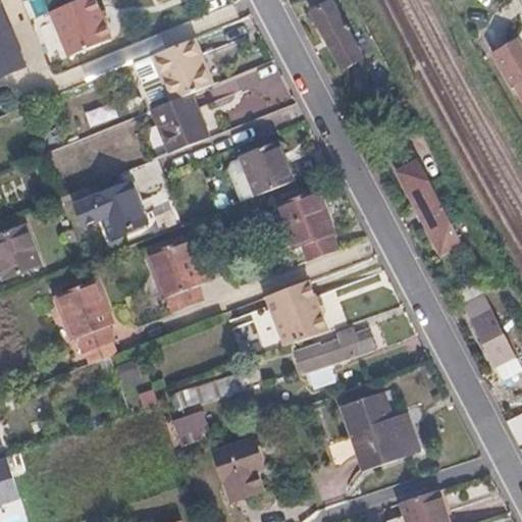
[(28,63),(1,0),(0,0),(0,74),(0,75),(28,63)]
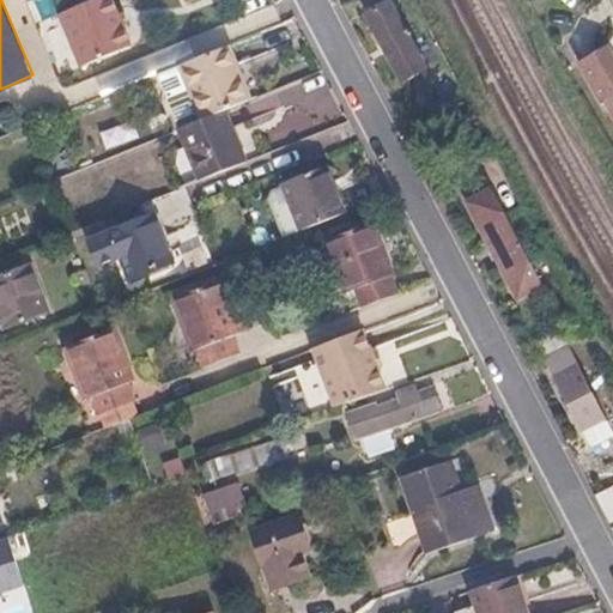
[(132,44),(113,0),(91,0),(62,12),(60,14),(82,66),(132,44)]
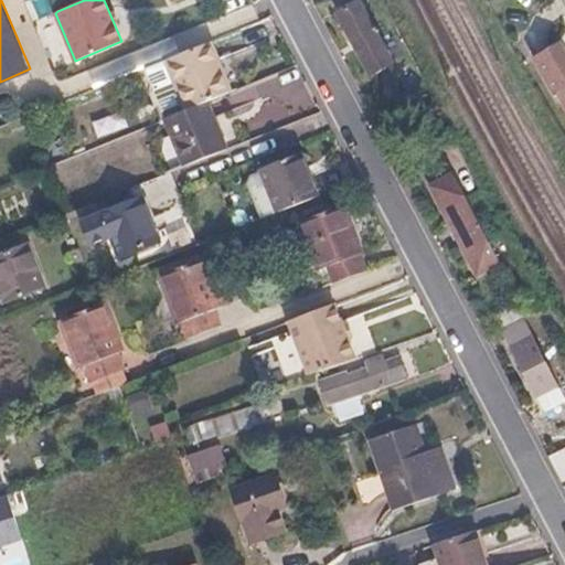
[(387,65),(356,4),(334,14),(365,75),(387,65)]
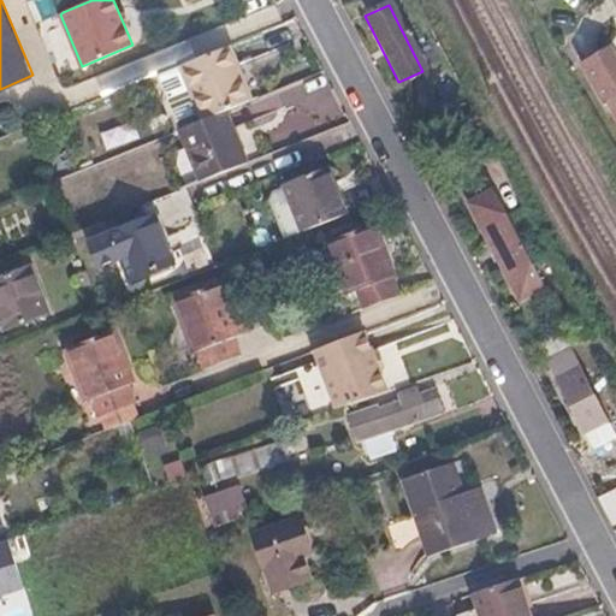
[(250,99),(229,46),(179,66),(201,118),(224,110),(250,99)]
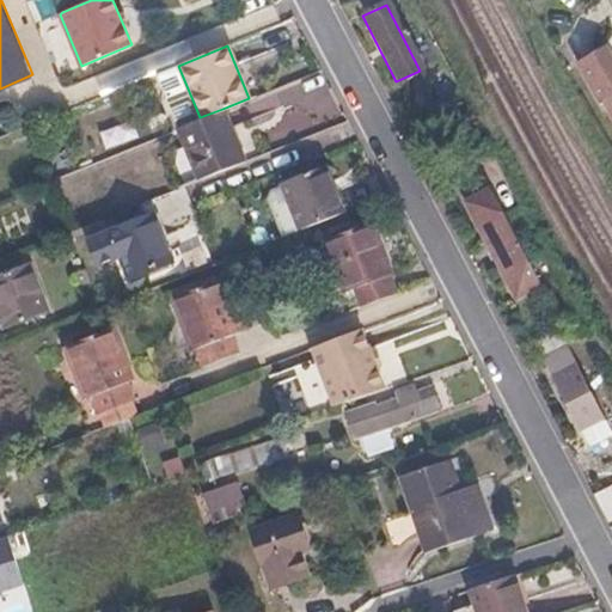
[(611,89),(611,59),(604,46),(579,61),(598,95),(601,93),(611,89)]
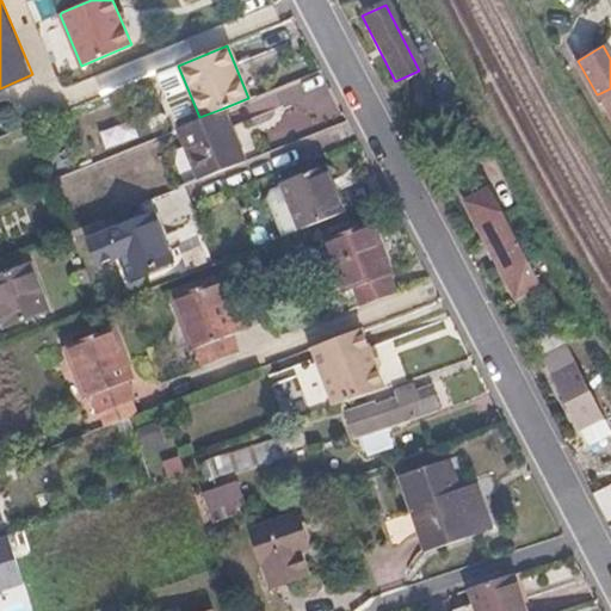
[(291,117),(296,133),(337,122),(323,74),(269,90),(275,110),(304,102),(307,113),(291,117)]
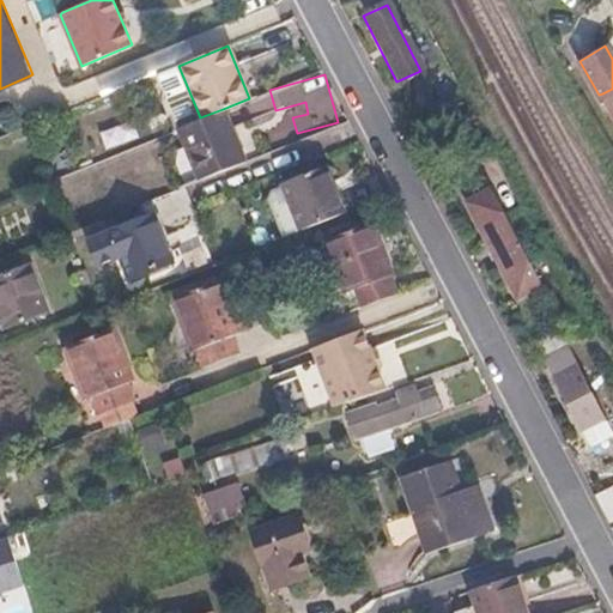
[(612,89),(602,93),(612,111),(612,89)]
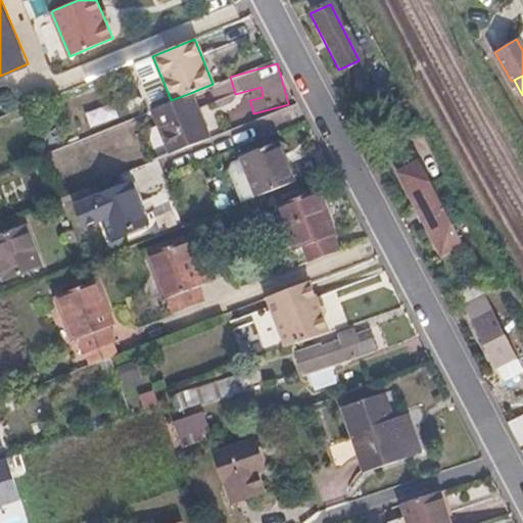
[(206,137),(190,93),(171,100),(152,108),(168,152),(206,137)]
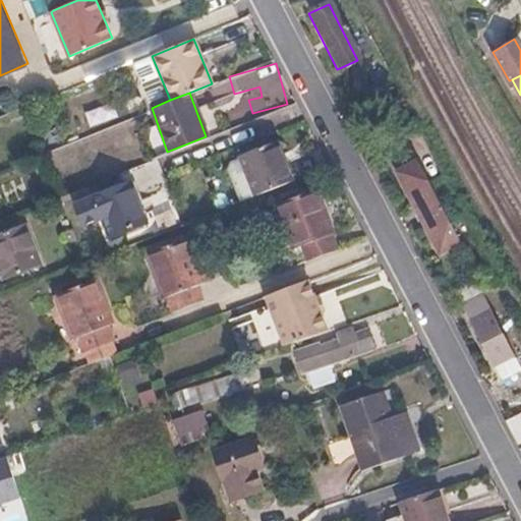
[(240,158),(241,161),(231,163),(228,170),(239,203),(291,183),(276,143),(241,157),(240,158)]
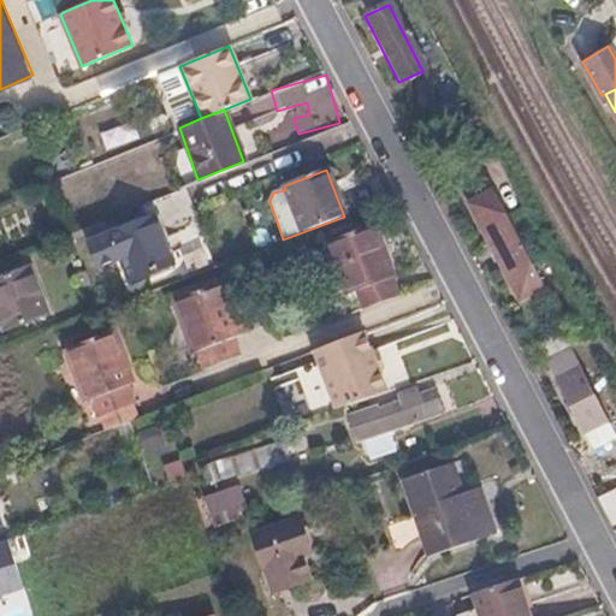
[(468,202),(490,246),(519,300),(544,286),(516,236),(492,191),(490,191),(468,202)]
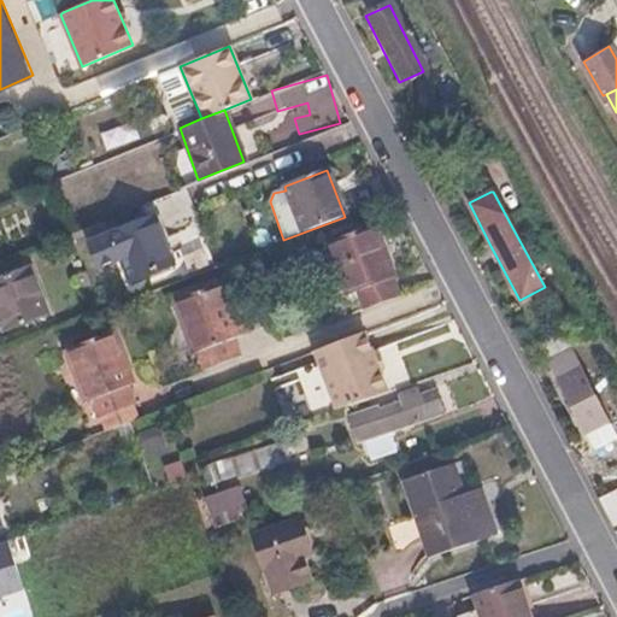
[(171,263),(153,213),(109,231),(128,280),(171,263)]
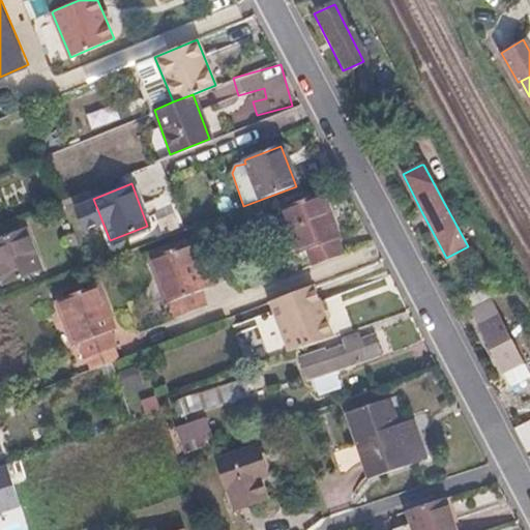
[(344,253),(323,195),(282,210),(298,255),(308,251),(314,264),(344,253)]
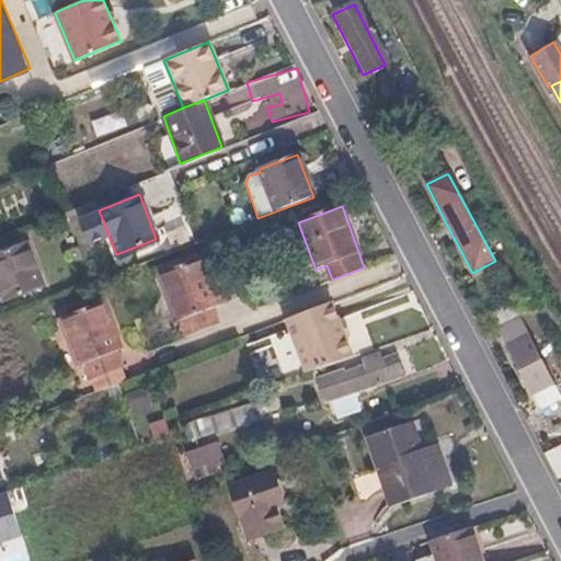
[(42,284),(26,241),(0,251),(0,290),(3,299),(42,284)]
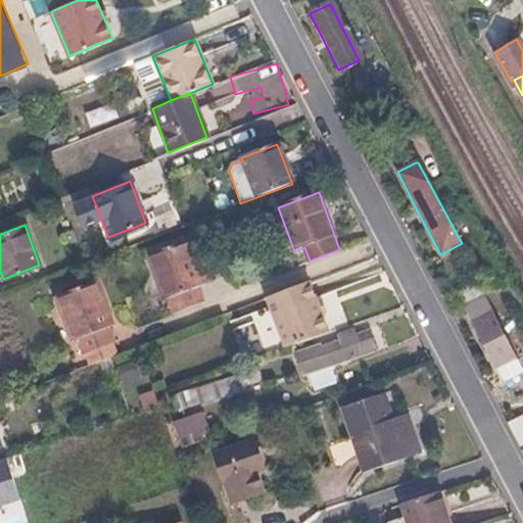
[(205,282),(189,238),(147,254),(170,314),(203,301),(197,285),(205,282)]
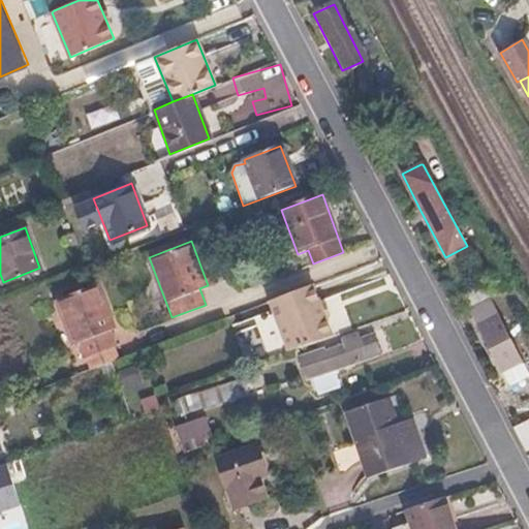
[(345,331),(328,279),(283,296),(300,346),(345,331)]
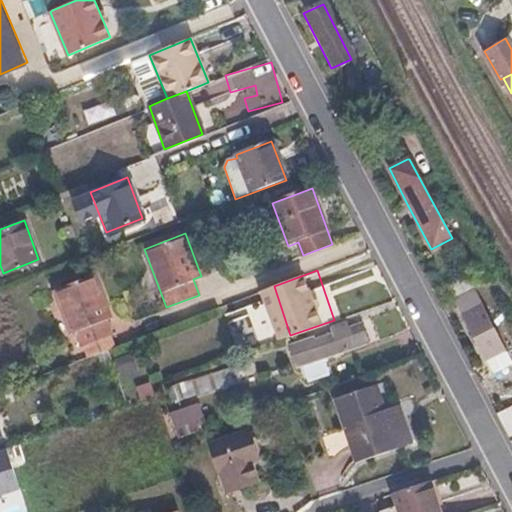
[(111,320),(94,275),(54,290),(76,349),(111,336),(106,322),(111,320)]
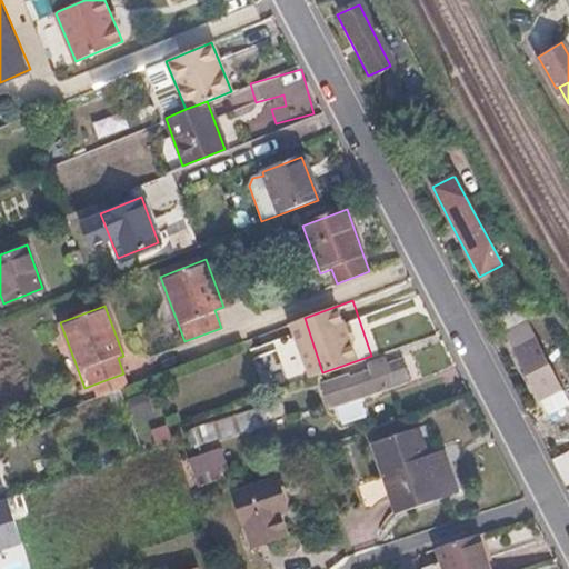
[(505,331),(527,368),(543,398),(561,388),(558,377),(525,320),(505,331)]
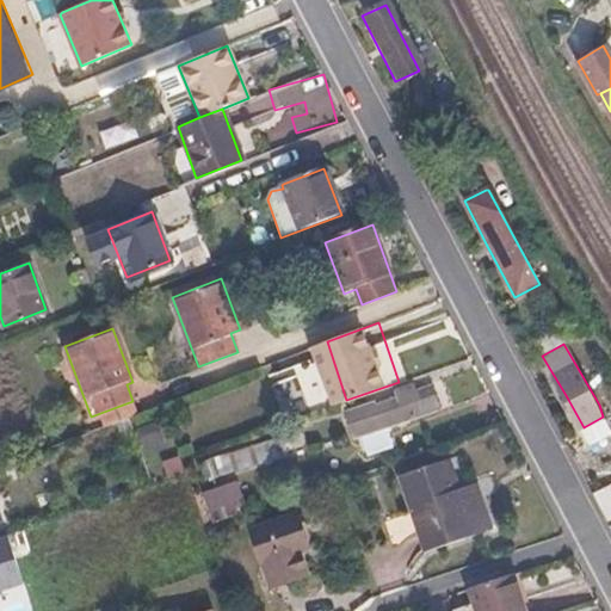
[(434,408),(427,383),(370,402),(377,427),(434,408)]
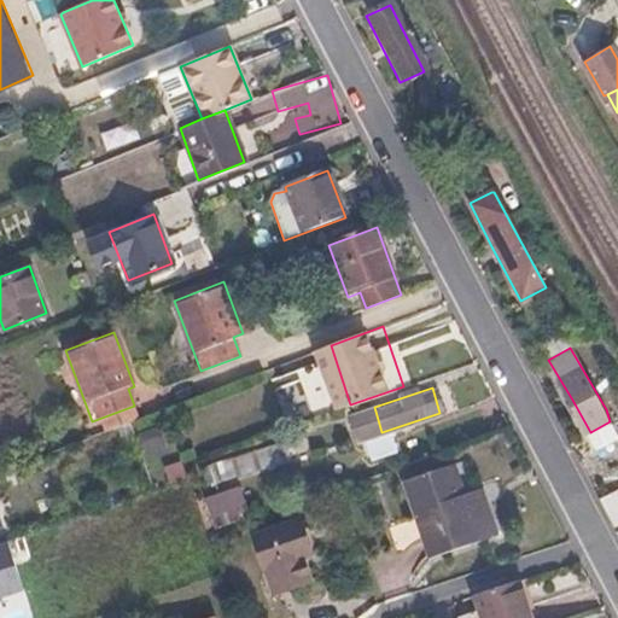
[(208,481),(235,478),(234,460),(207,461),(208,481)]
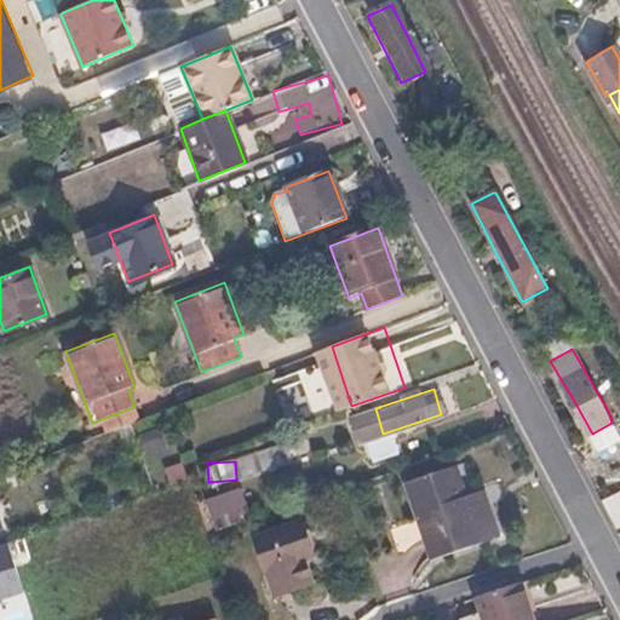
[(470,503),(457,464),(407,478),(431,556),(497,535),(486,498),(470,503)]
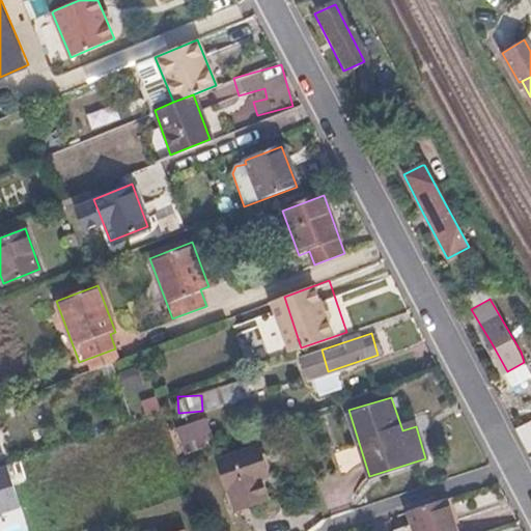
[(206,417),(173,423),(177,446),(211,440),(206,417)]
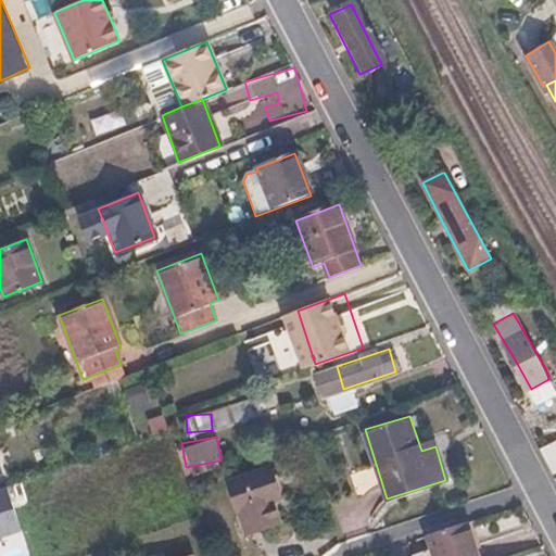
[(555,440),(539,446),(550,474),(555,470),(555,440)]
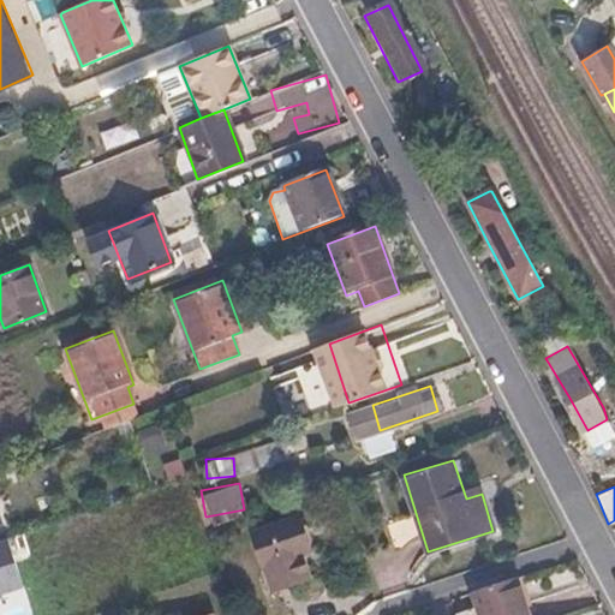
[(312,548),(302,515),(254,532),(274,587),(308,575),(299,553),(312,548)]
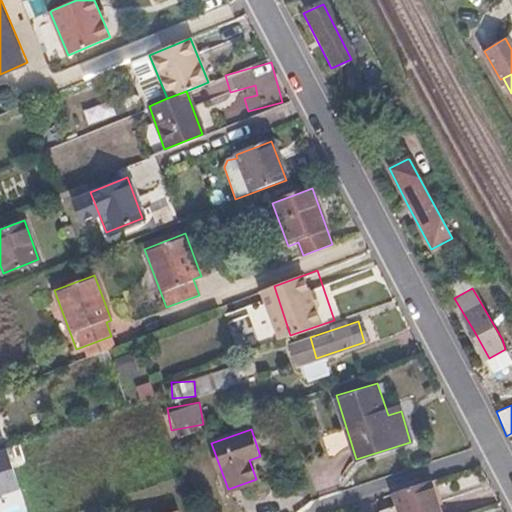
[(0,511),(22,504),(4,450),(0,451),(0,511)]
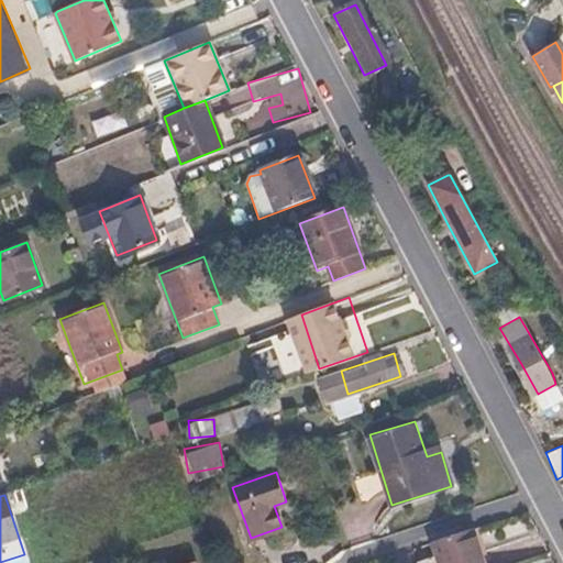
[(484,562),(479,550),(473,530),(433,543),(439,562),(484,562)]
